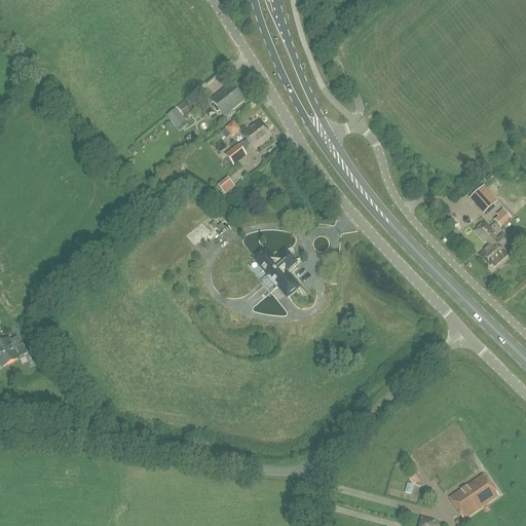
[(223,116),(243,101),(230,84),(211,101),(215,106),(214,109),(216,111),(219,111),(223,116)]
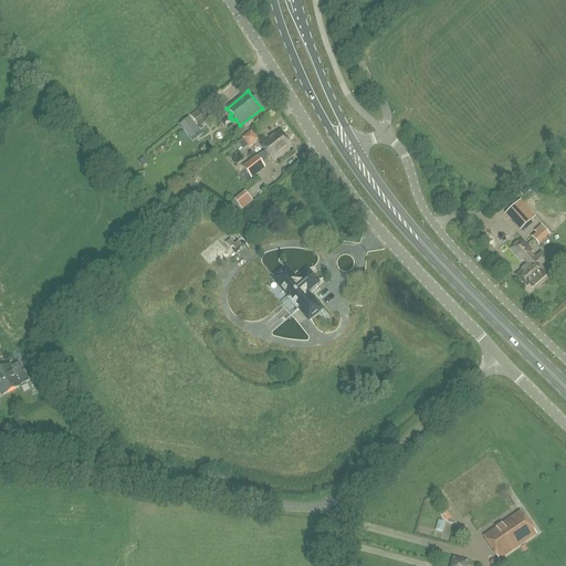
[(199,126),(208,119),(199,108),(190,116),(199,126)]
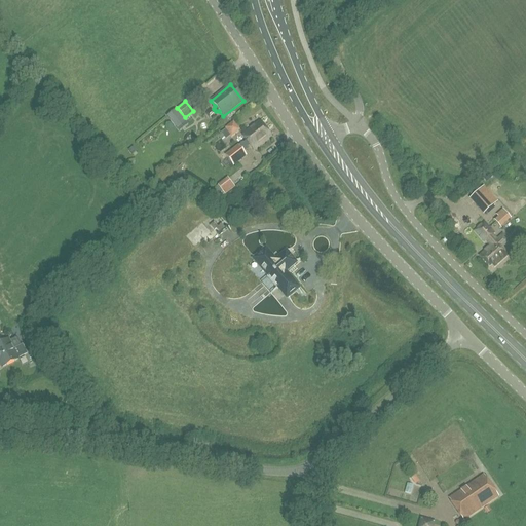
[(177,129),(186,122),(176,109),(166,116),(177,129)]
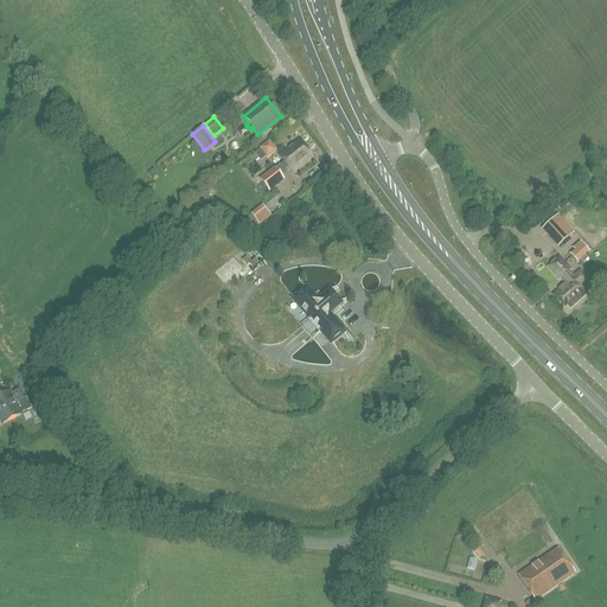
[(292,173),(312,157),(299,140),(279,157),(292,173)]
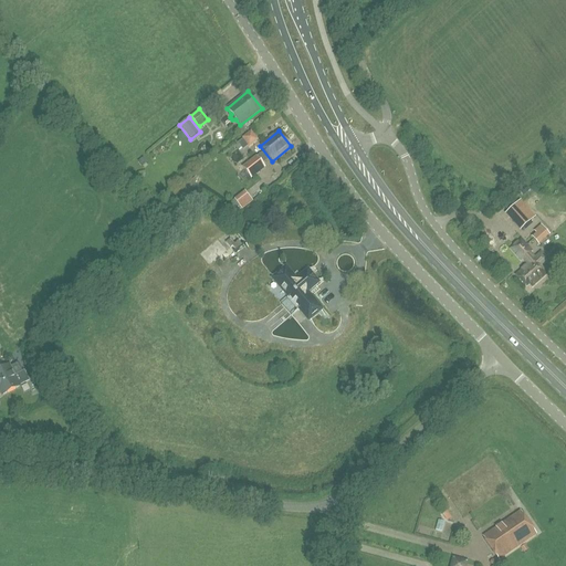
[(243,138),(250,147),(259,140),(252,132),(243,138)]
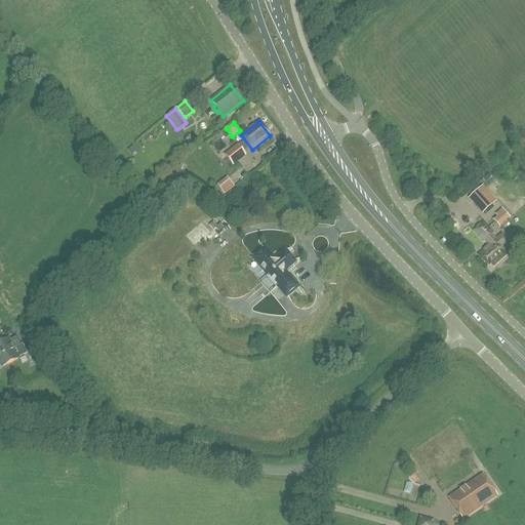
[(233,165),(245,155),(237,145),(225,155),(233,165)]
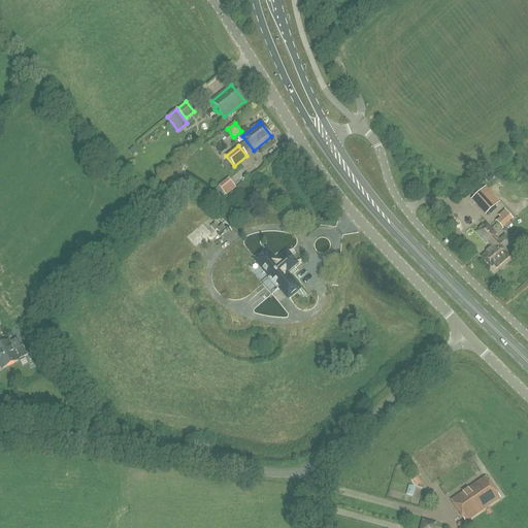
[(226,196),(235,188),(228,178),(219,186),(226,196)]
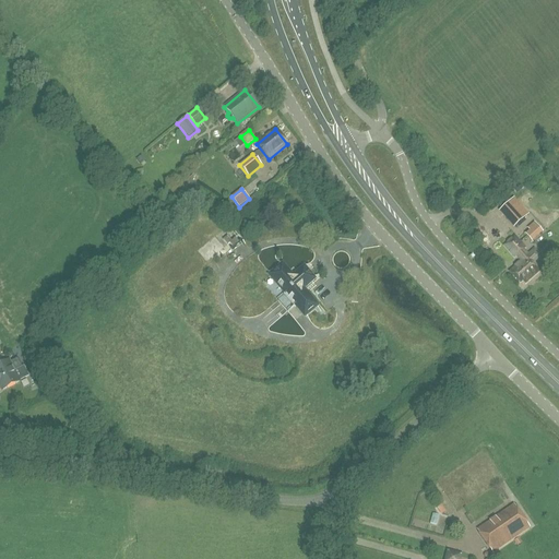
[(514,227),(526,215),(511,199),(499,211),(514,227)]
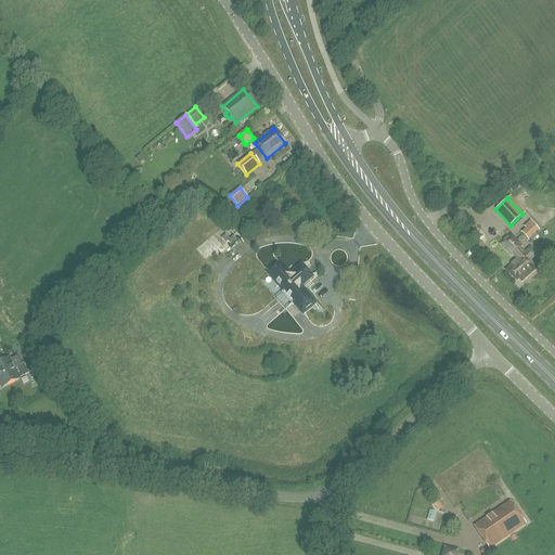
[(241,237),(228,222),(226,224),(232,233),(228,236),(226,234),(221,237),(226,243),(210,256),(214,259),(228,246),(229,247),(241,237)]
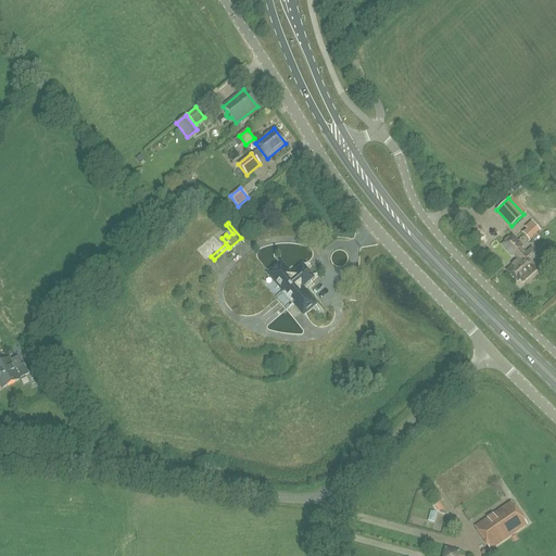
[(527,239),(531,236),(526,230),(522,234),(527,239)]
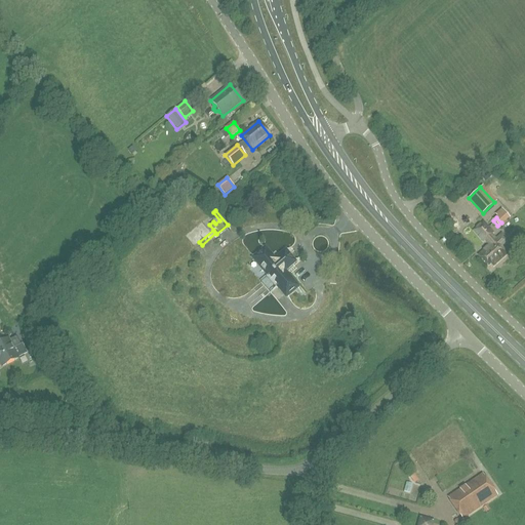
[(495,239),(490,235),(492,233),(482,223),(473,231),(483,242),(484,240),(489,245),(478,255),(487,266),(490,263),(493,267),(507,254),(500,248),(508,241),(501,234),(495,239)]
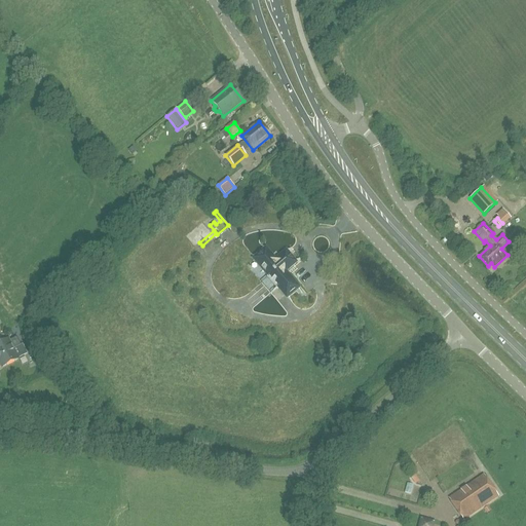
[(274,261),(265,250),(254,259),(287,297),(297,288),(288,276),(284,276),(284,272),(295,263),(286,252),(274,261)]
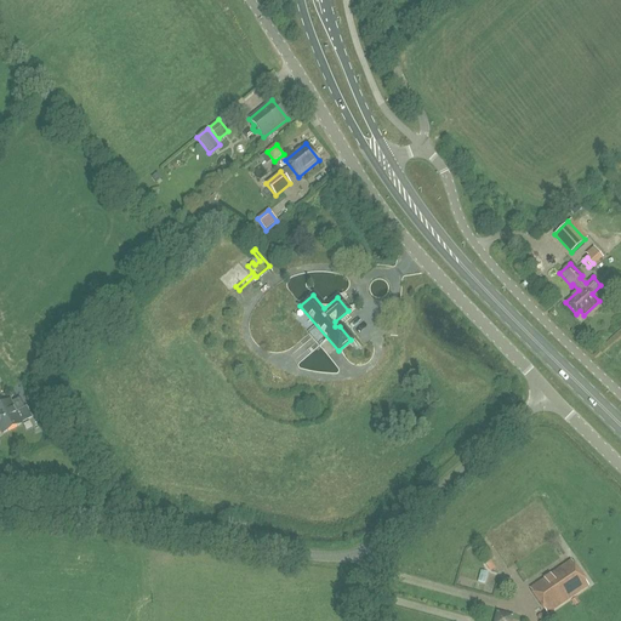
[(21,423),(30,419),(26,408),(16,414),(9,402),(0,405),(0,429),(1,433),(3,434),(7,432),(21,425),(21,423)]
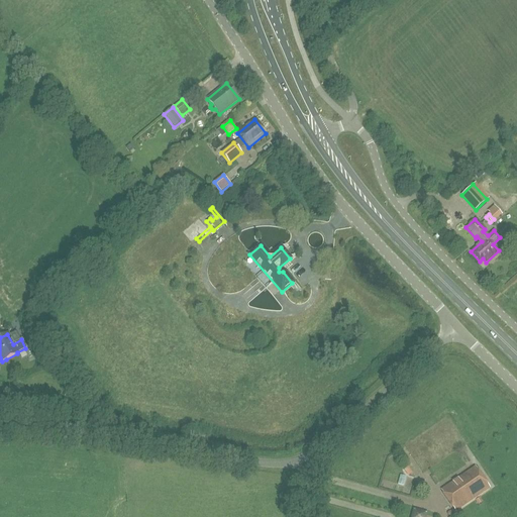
[(403,470),(407,477),(412,474),(408,467),(403,470)]
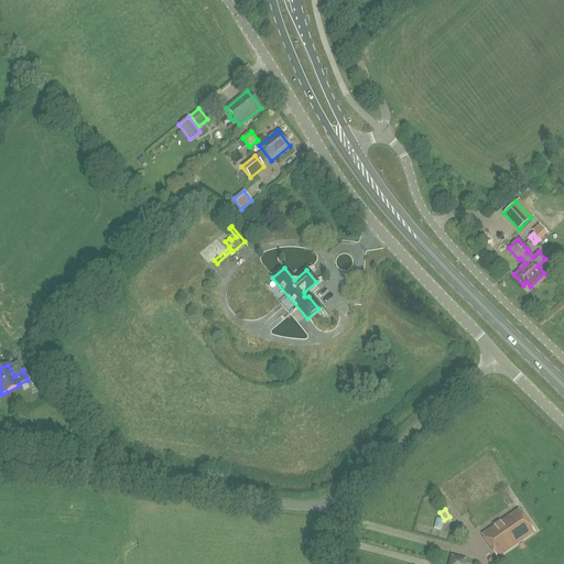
[(533,532),(518,510),(481,534),(497,557),(533,532)]
